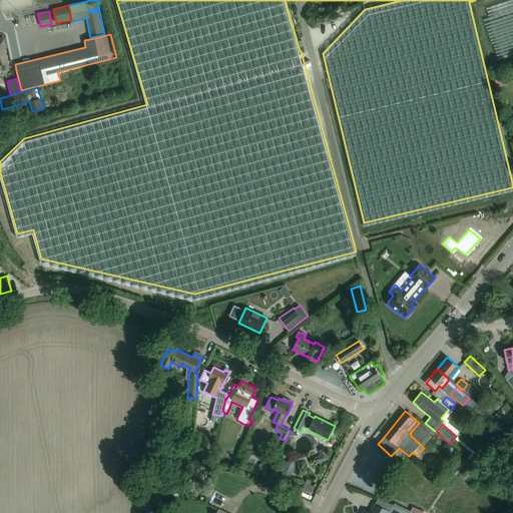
[(321,456),(315,458),(317,464),(328,459),(324,448),(319,450),(321,456)]
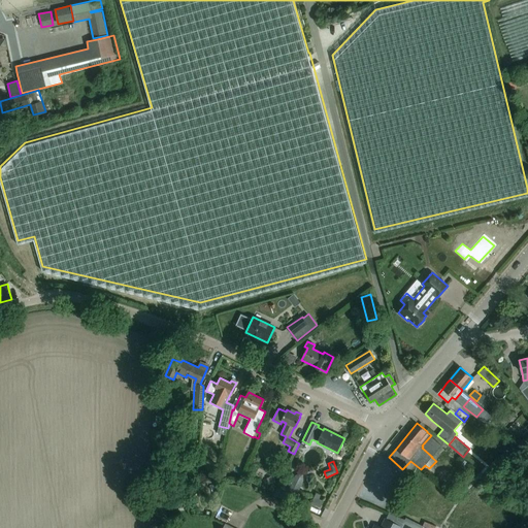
[(180,482),(179,492),(190,493),(191,483),(180,482)]
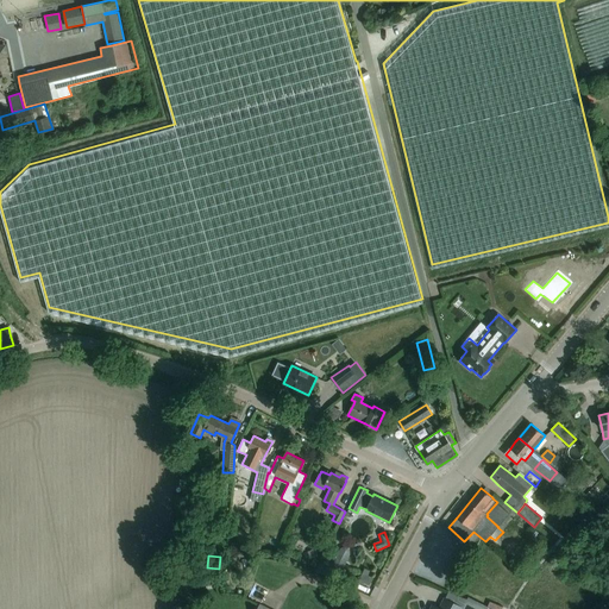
[(497,596),(494,604),(508,608),(510,601),(497,596)]
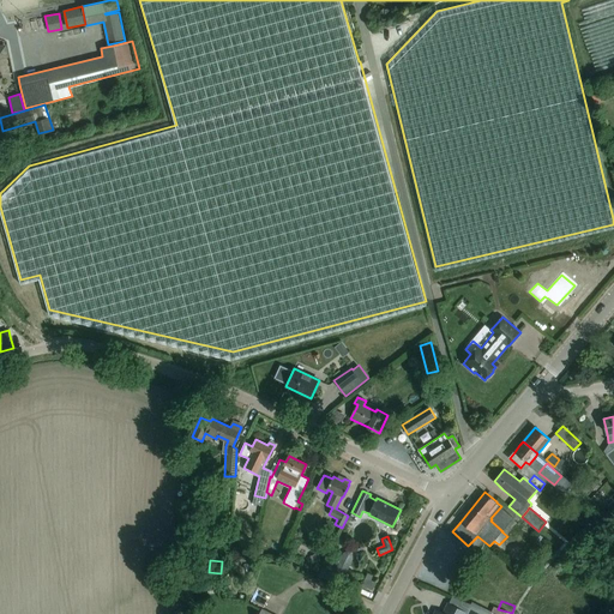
[(494,613),(493,613),(470,603),(465,613),(458,609),(447,603),(443,613),(435,611),(433,613),(494,613)]
